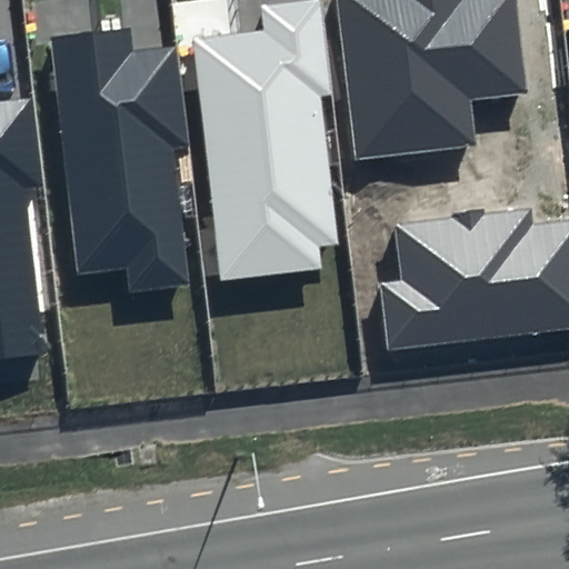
[(332,96),(320,0),(292,0),(259,3),(262,31),(192,39),(220,281),(322,269),(319,246),(338,243),(320,97),(332,96)]
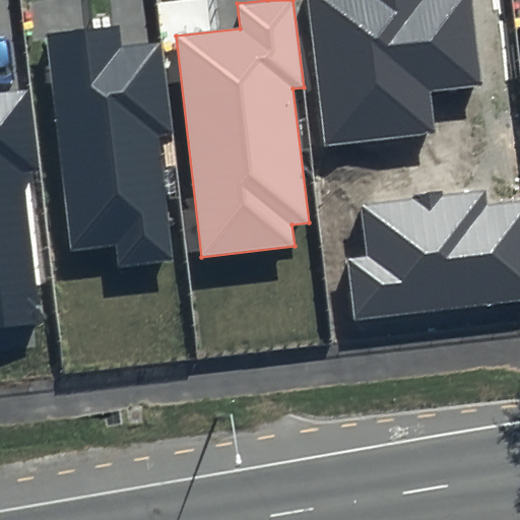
[(308,0),(325,146),(437,133),(432,93),(481,87),(470,0),(308,0)]
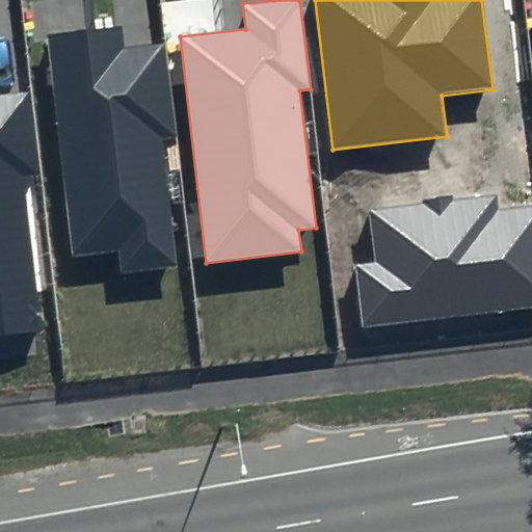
[(124,47),(122,27),(48,35),(72,256),(117,251),(121,273),(178,267),(163,137),(176,135),(165,43),(124,47)]
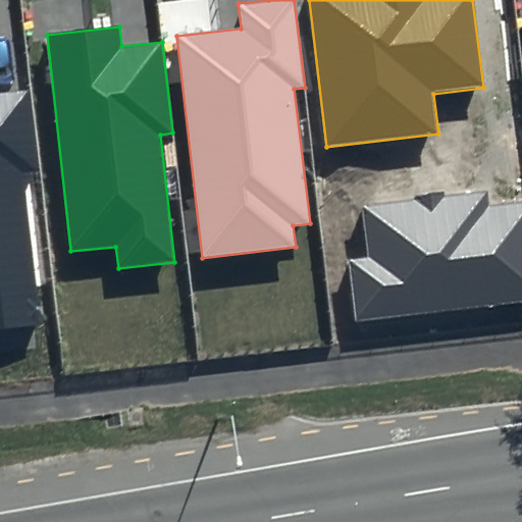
[(36,169),(28,92),(0,94),(0,331),(40,327),(22,170),(36,169)]
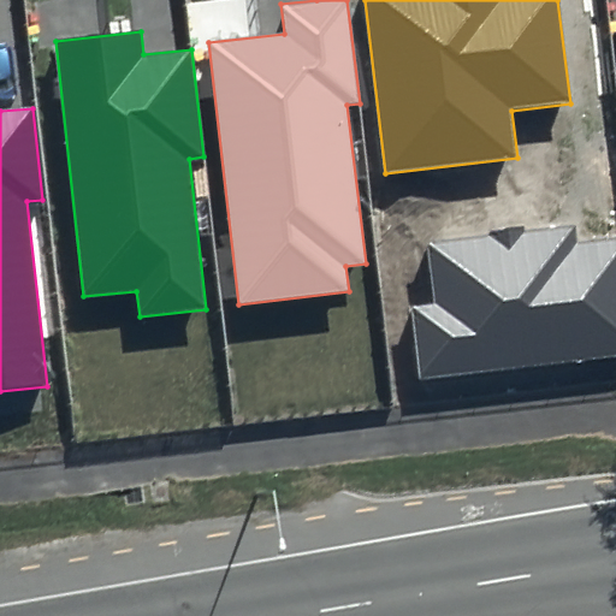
[(615,240),(576,244),(574,225),(427,243),(434,303),(410,306),(419,379),(615,356),(615,240)]
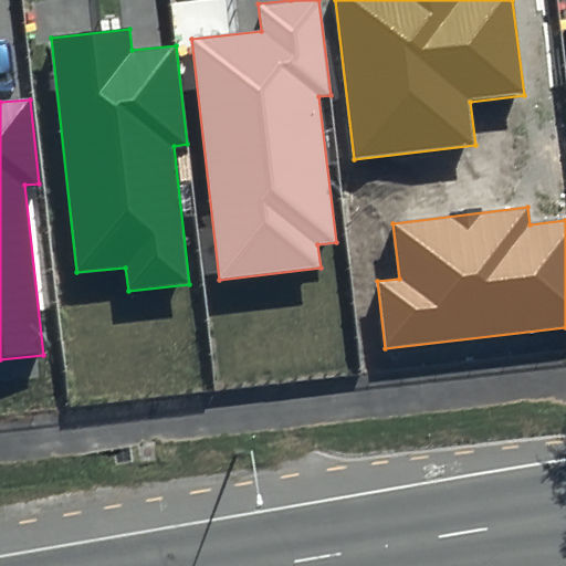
All buildings are outlined.
